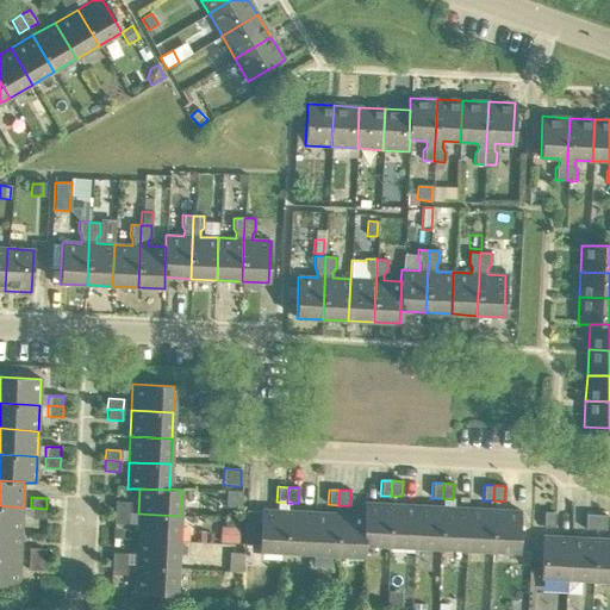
[(114,502),(114,512),(130,514),(130,503),(114,502)]
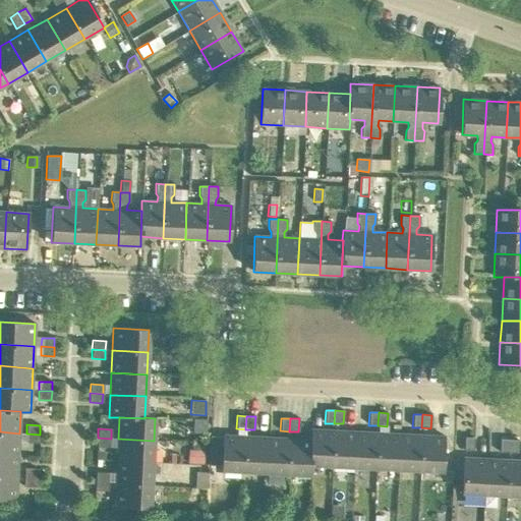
[(311,429),(310,440),(311,440),(309,465),(310,465),(332,466),(334,430),(311,429)]
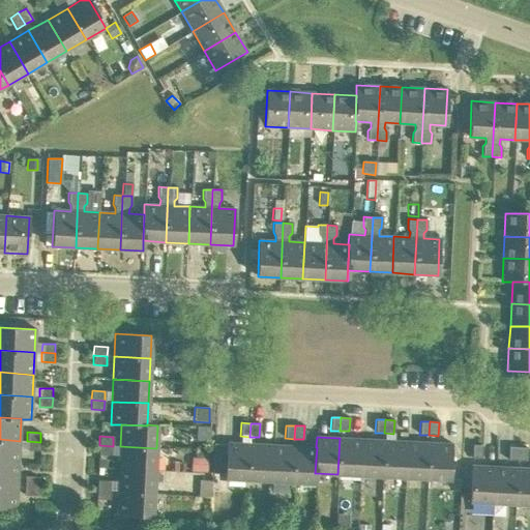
[(361,439),(340,438),(337,474),(360,475),(361,439)]
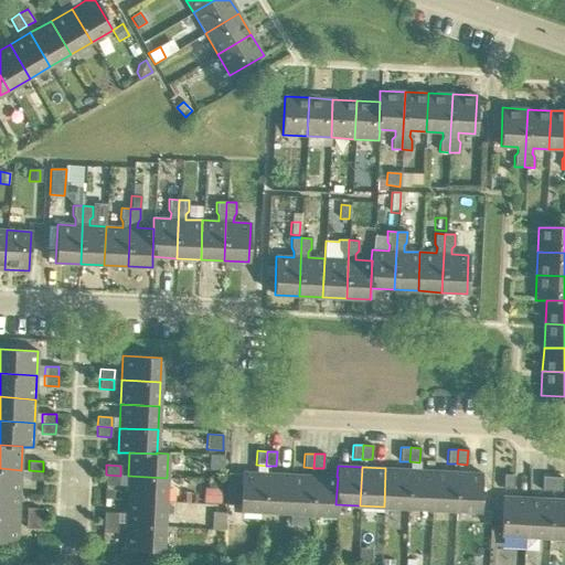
[(0,468),(0,492),(20,493),(21,470),(0,468)]
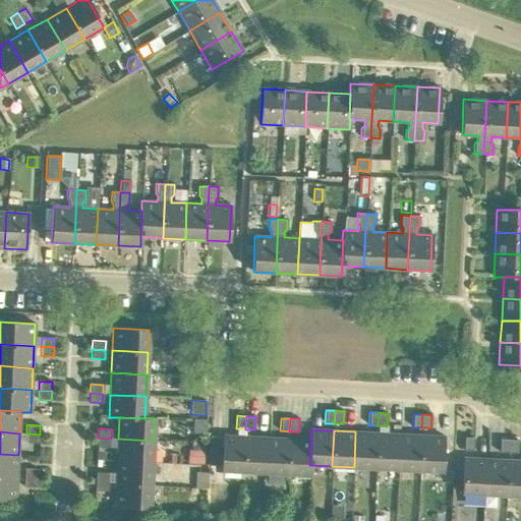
[(378,432),(355,431),(354,467),(375,469),(378,432)]
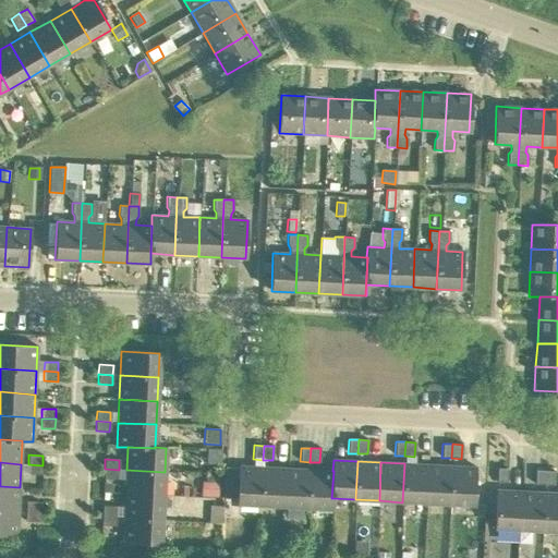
[(428,465),(404,463),(402,502),(426,504),(428,465)]
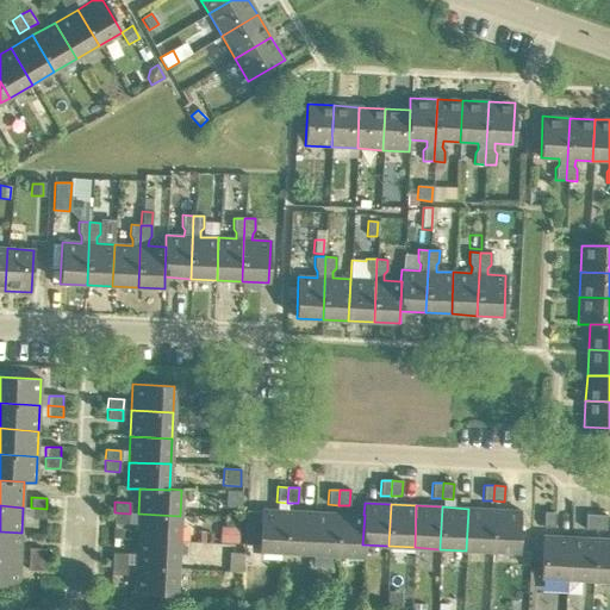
[(47,509),(31,508),(30,518),(45,520),(47,509)]
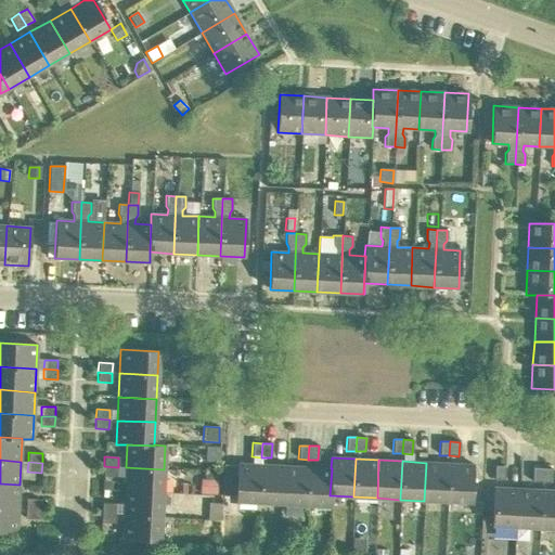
[(449,464),(426,463),(424,501),(447,502),(449,464)]
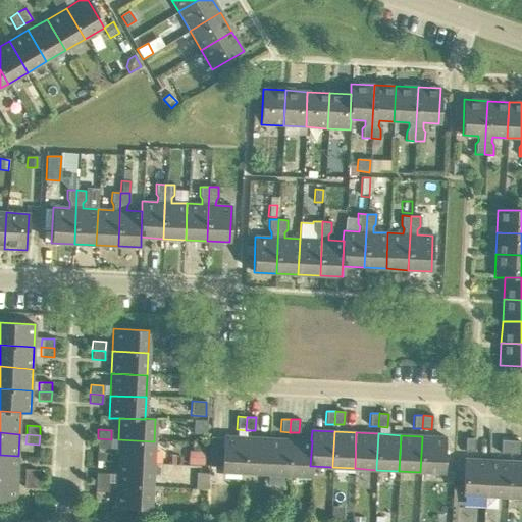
[(244,473),(246,437),(223,436),(223,438),(210,437),(209,467),(221,467),(221,472),(244,473)]
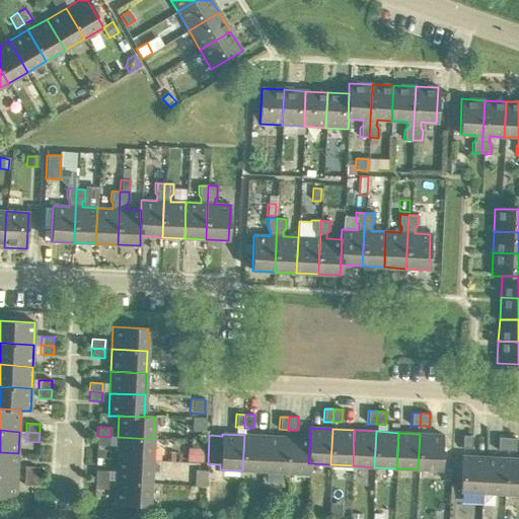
[(442,435),(420,434),(418,469),(440,470),(442,435)]
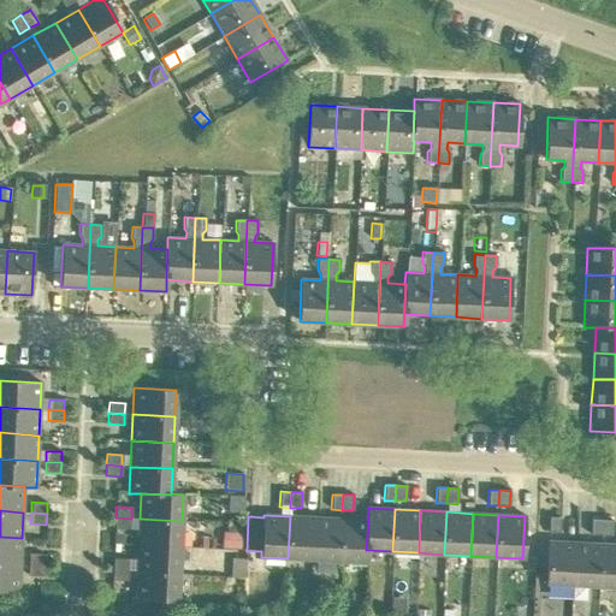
[(315,517),(290,516),(288,558),(314,560),(315,517)]
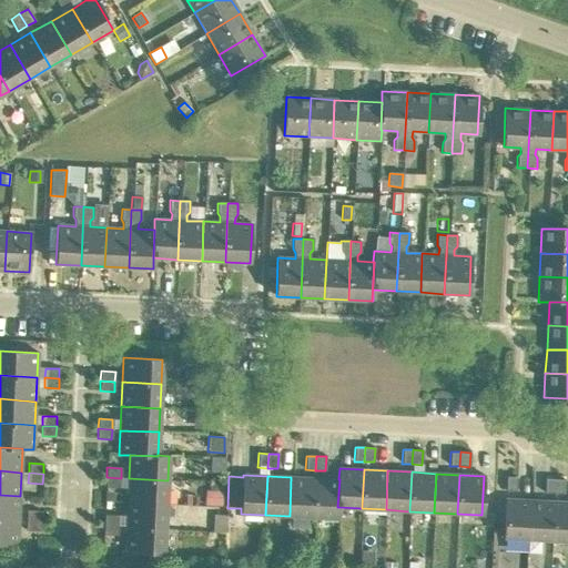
[(121,478),(107,477),(105,487),(120,488),(121,478)]
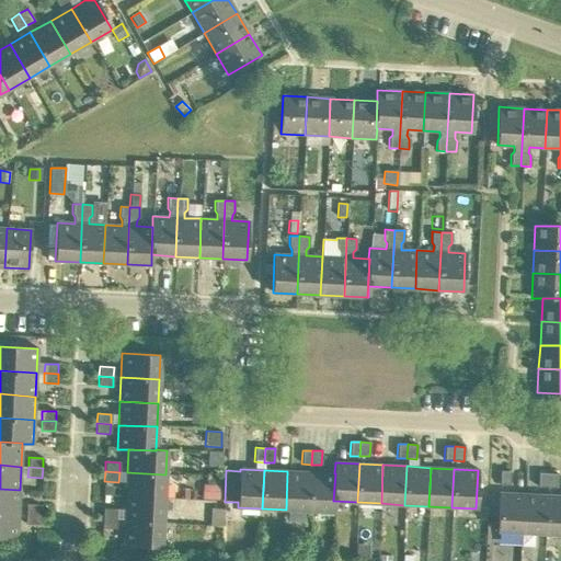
[(311,472),(287,471),(286,510),(309,511),(311,472)]
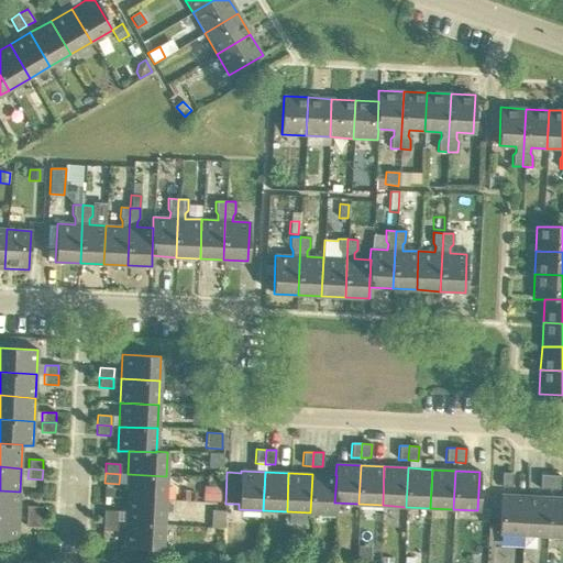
[(501,487),(511,487),(511,473),(501,473),(501,487)]
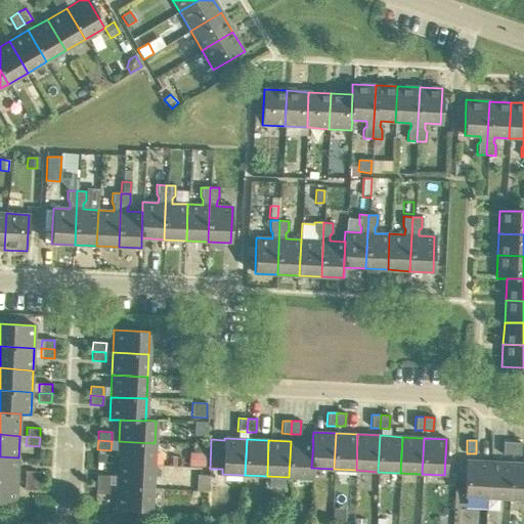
[(119,441),(118,464),(154,466),(155,443),(119,441)]
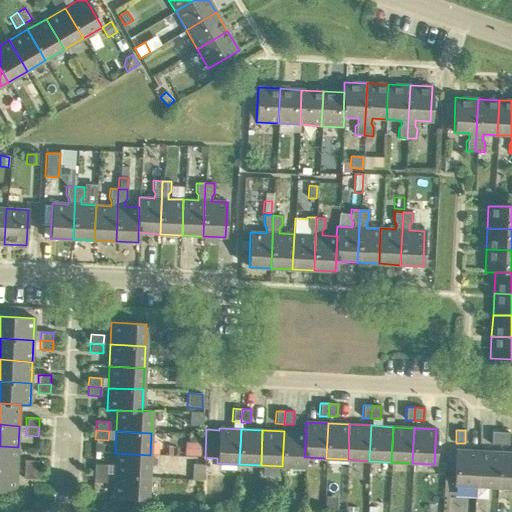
[(306,432),(305,432),(284,431),(282,466),(304,467),(305,457),(304,457),(306,432)]
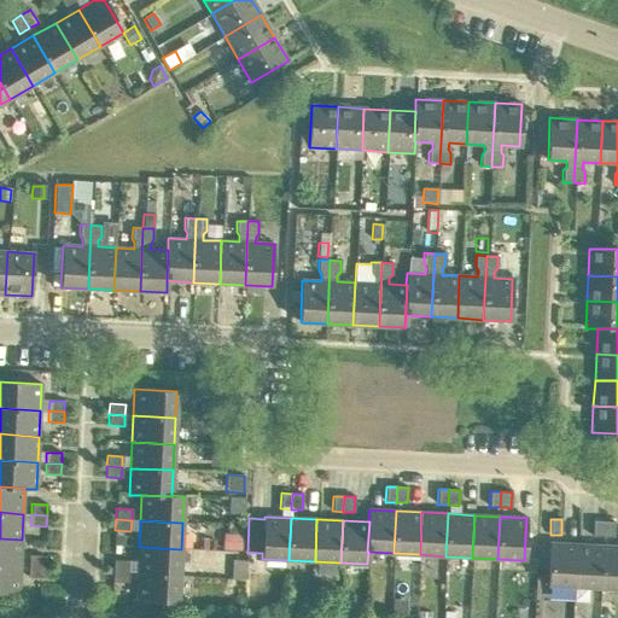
[(592,536),(602,537),(604,522),(593,520),(592,536)]
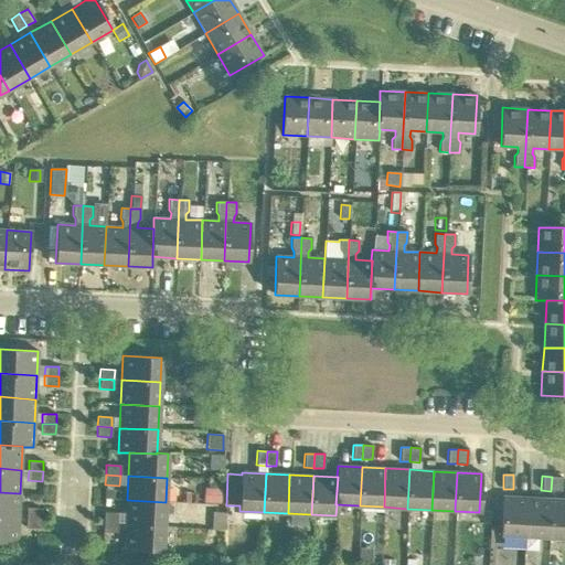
[(552,477),(551,491),(561,491),(562,477),(552,477)]
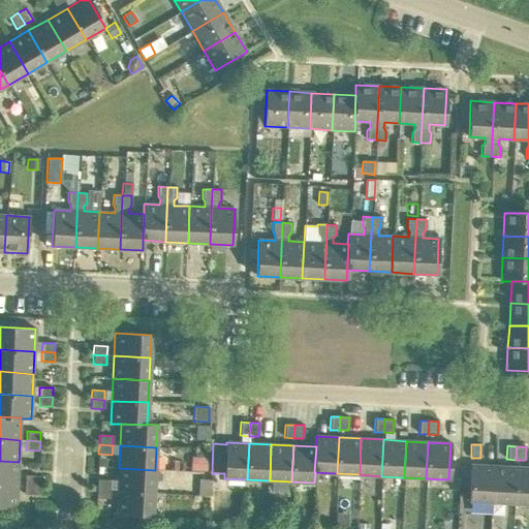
[(207,471),(207,458),(191,457),(190,470),(207,471)]
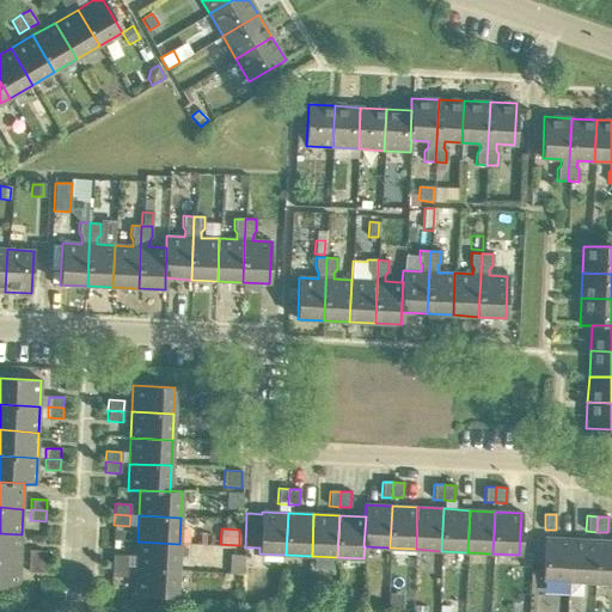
[(0,533),(0,560),(20,561),(22,534),(0,533)]
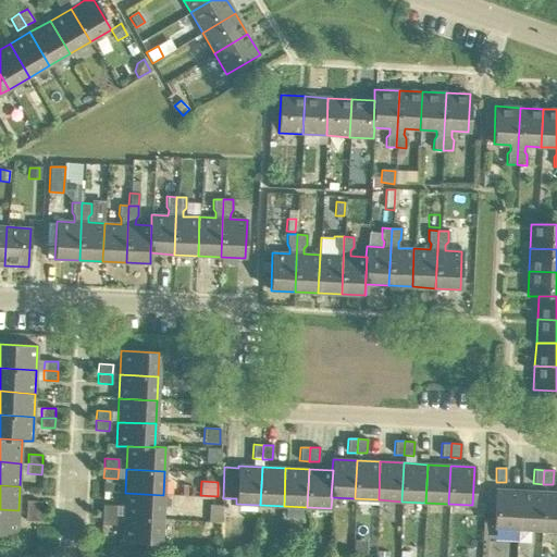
[(493,528),(518,529),(519,491),(495,490),(493,528)]
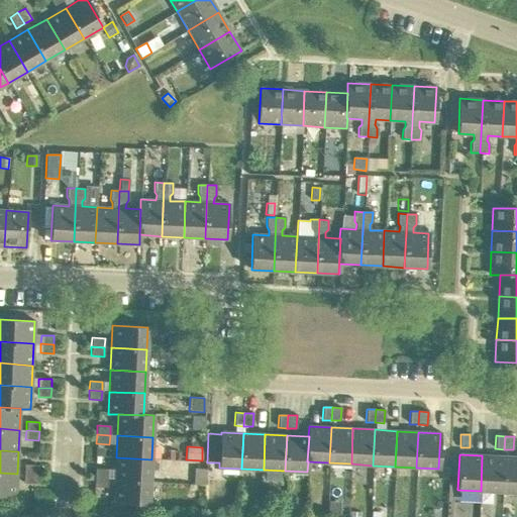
[(481,491),(502,492),(504,456),(482,455),(481,491)]
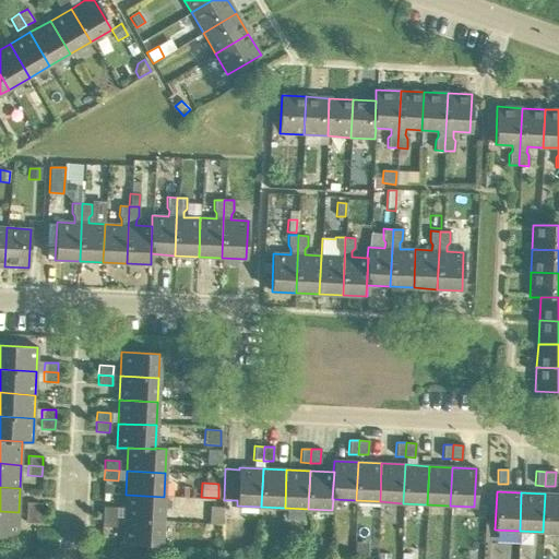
[(543,532),(558,532),(558,494),(545,494),(543,532)]
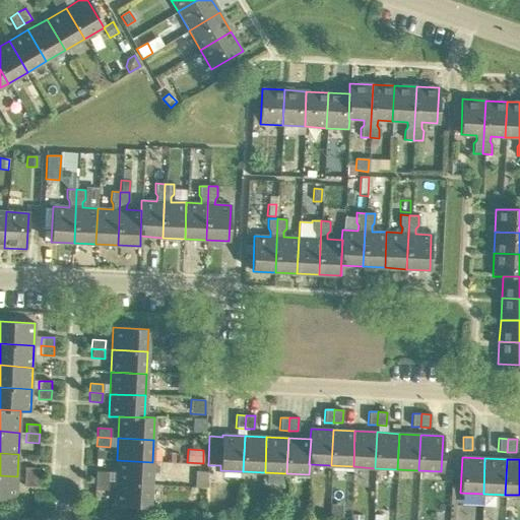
[(117,460),(116,481),(151,483),(152,462),(117,460)]
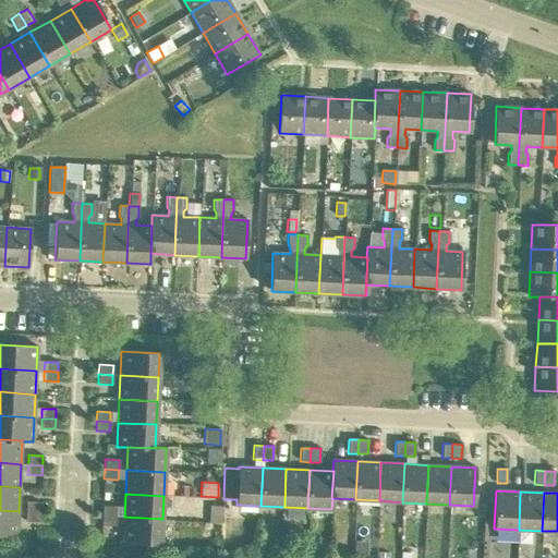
[(26,501),(26,511),(40,512),(40,502),(26,501)]
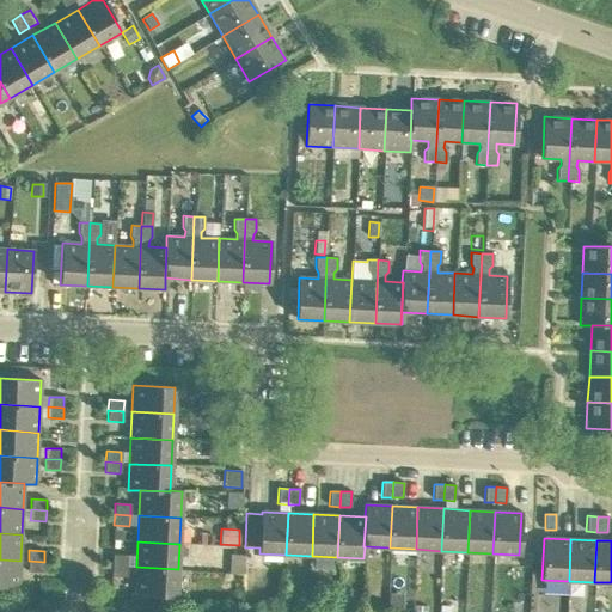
[(112,555),(112,565),(127,567),(128,556),(112,555)]
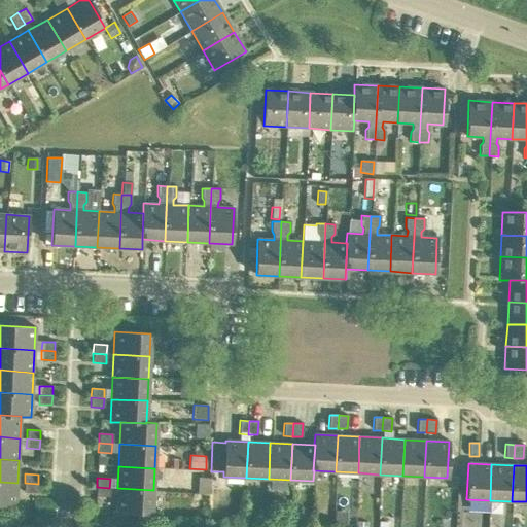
[(18,483),(0,482),(0,504),(15,505),(18,483)]
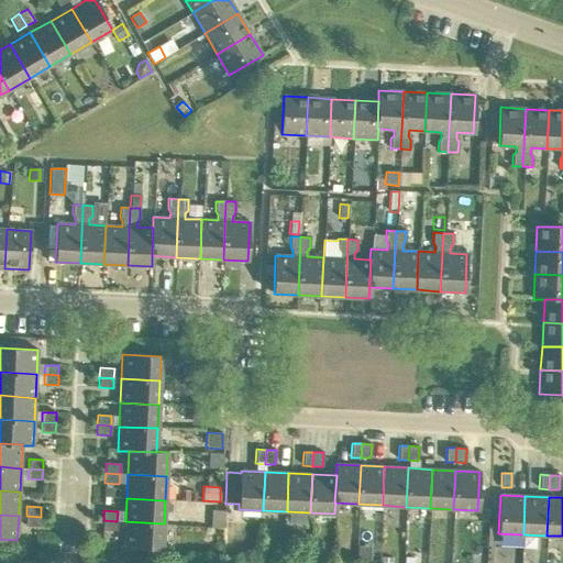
[(41,517),(26,516),(25,526),(40,527),(41,517)]
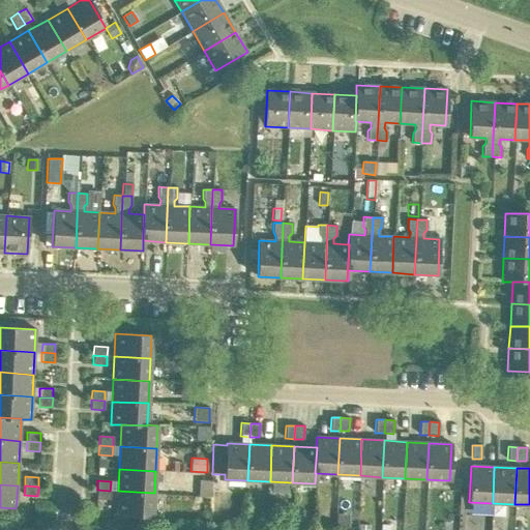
[(110,491),(97,490),(96,499),(110,500),(110,491)]
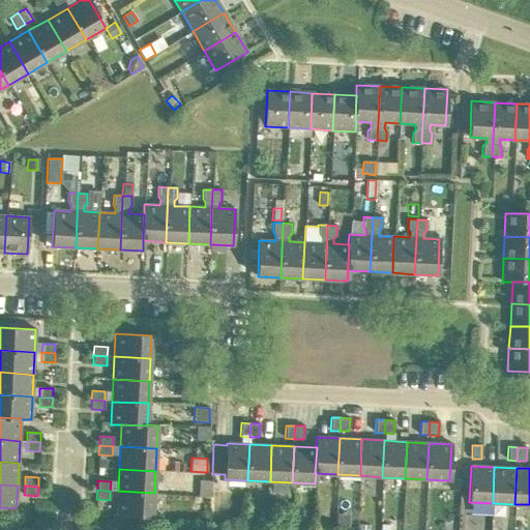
[(154,493),(118,491),(117,514),(153,516),(154,493)]
